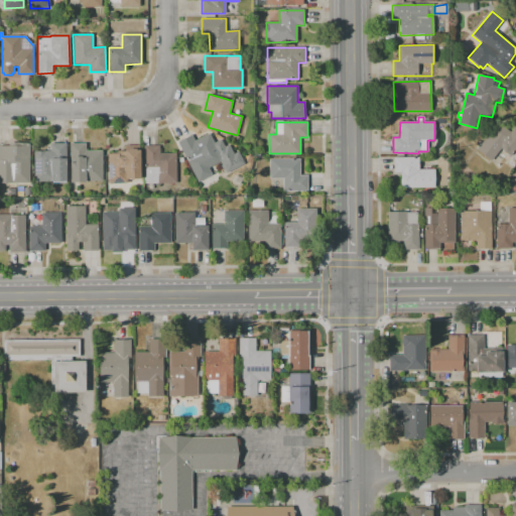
[(492,160),(478,149),(498,123),(510,133),(514,128),(515,129),(515,149),(511,156),(501,148),(492,160)]
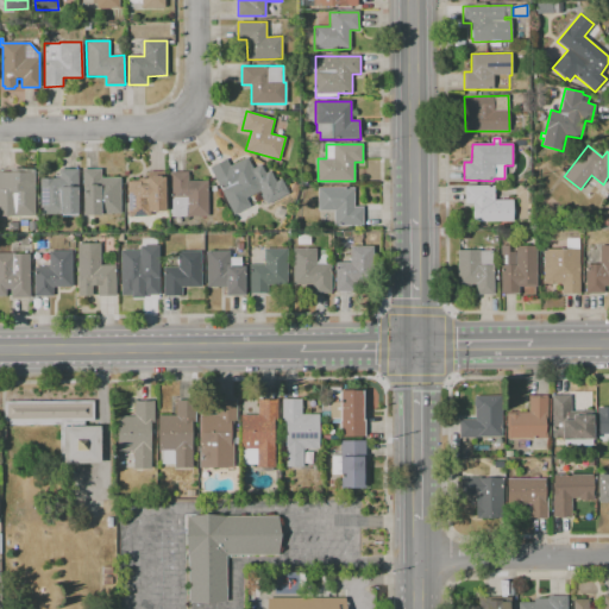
[(255,170),(264,189),(231,206),(224,192),(223,193),(217,181),(209,168),(226,159),(230,167),(248,157),(255,170)]
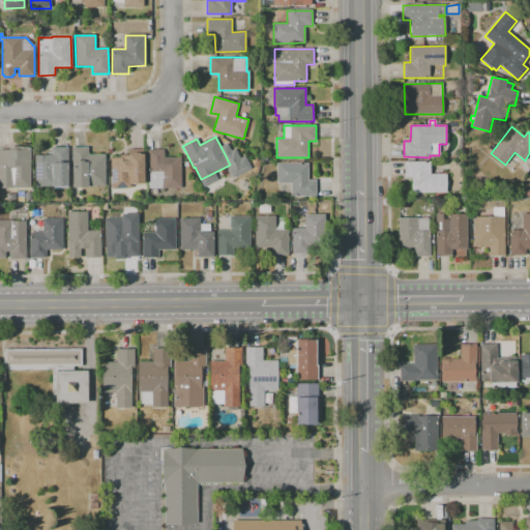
[(244,142),(243,147),(235,145),(232,144),(234,137),(245,141),(244,142)]
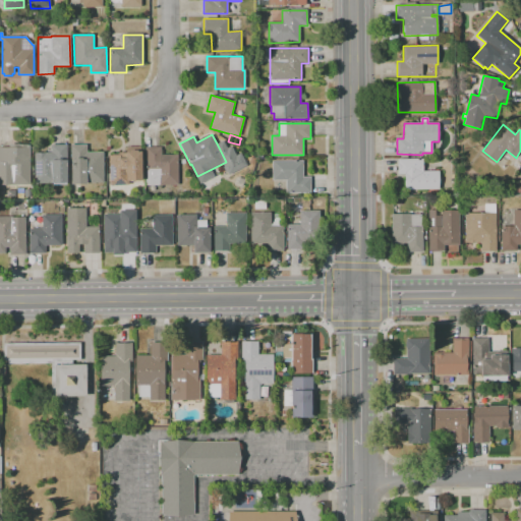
[(66,184),(52,184),(52,183),(35,183),(35,152),(51,152),(51,146),(67,145),(67,182),(66,182),(66,184)]
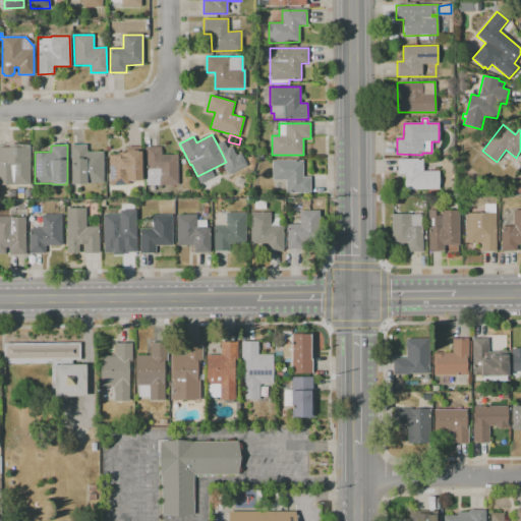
[(104,176),(104,183),(87,183),(87,184),(74,184),(71,184),(71,160),(71,146),(87,145),(87,153),(103,152),(104,176)]
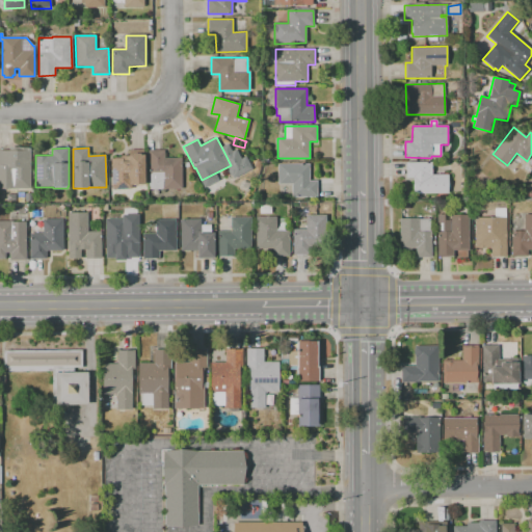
[(10,189),(10,185),(0,185),(0,151),(12,151),(14,158),(30,158),(30,188),(10,189)]
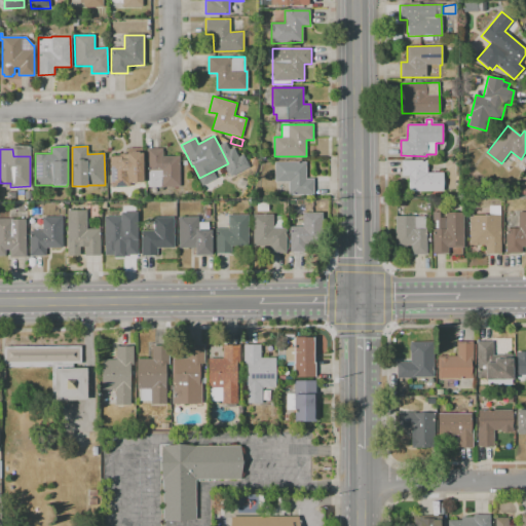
[(143,167),(143,173),(129,173),(130,187),(111,187),(111,177),(110,156),(126,156),(126,149),(143,149),(143,167)]
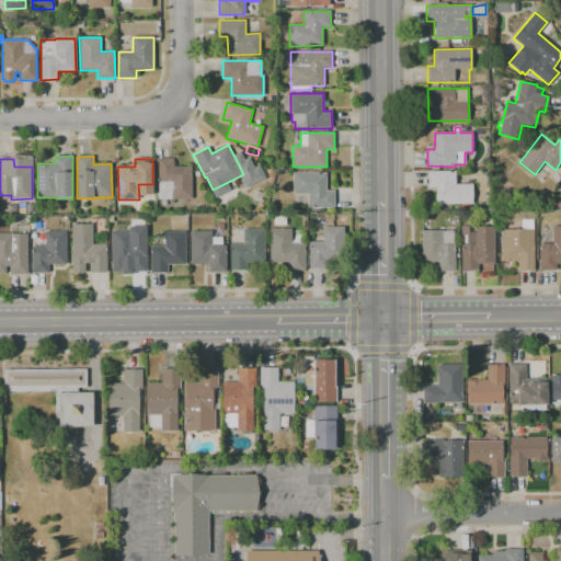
[(191,169),(191,199),(157,199),(157,178),(156,159),(173,159),(173,167),(191,167),(191,169)]
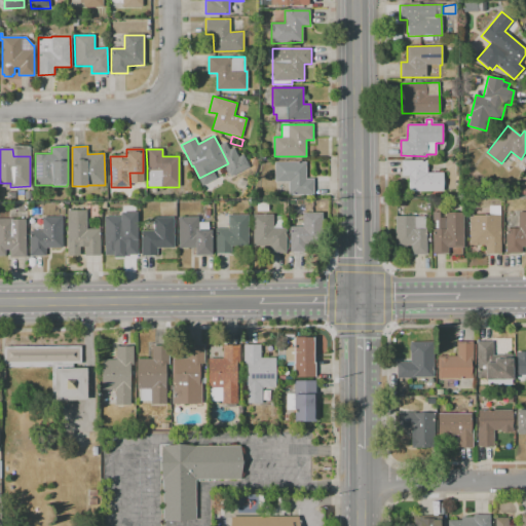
[(409,191),(408,176),(402,176),(402,160),(426,160),(426,173),(443,173),(443,191),(409,191)]
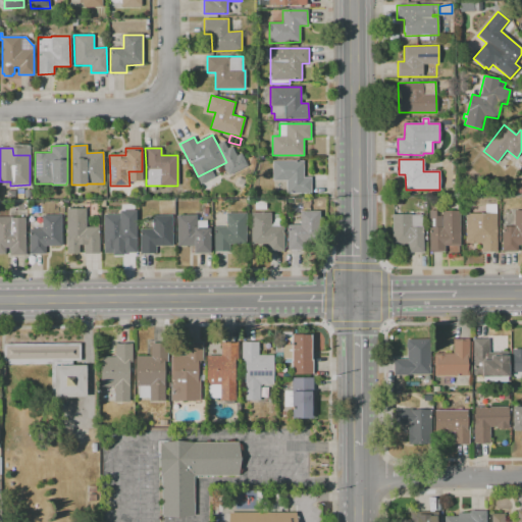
[(310,194),(286,194),(286,180),(272,180),(272,161),(303,160),(304,177),(310,177),(310,194)]
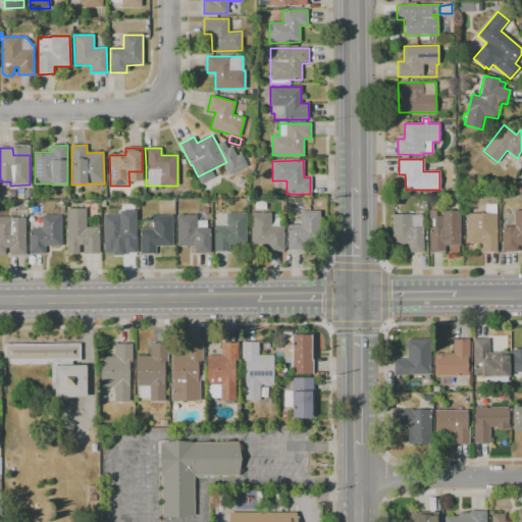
[(237,187),(231,183),(235,177),(241,181),(237,187)]
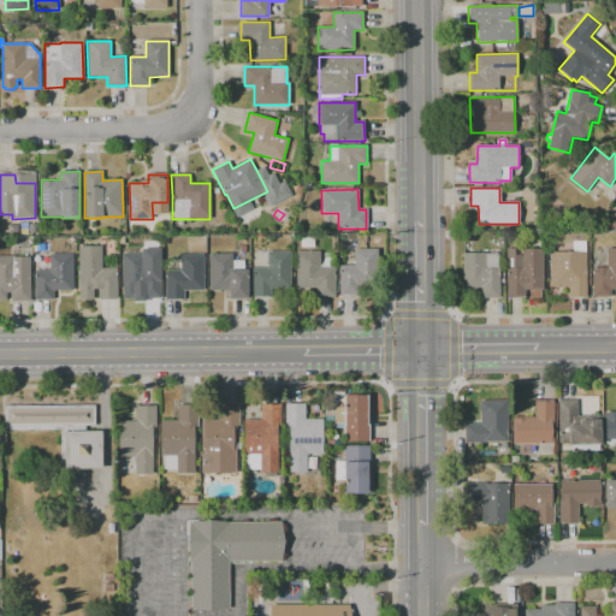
[(277,248),(277,246),(271,246),(271,240),(277,240),(277,238),(284,238),(284,248),(277,248)]
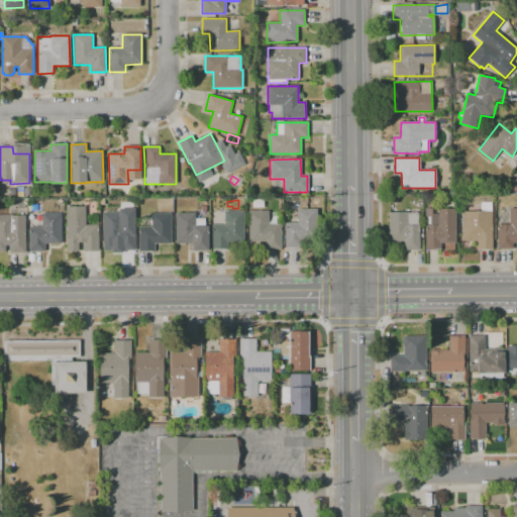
[(303,247),(285,247),(285,223),(297,223),(297,209),(317,209),(317,239),(303,239),(303,247)]
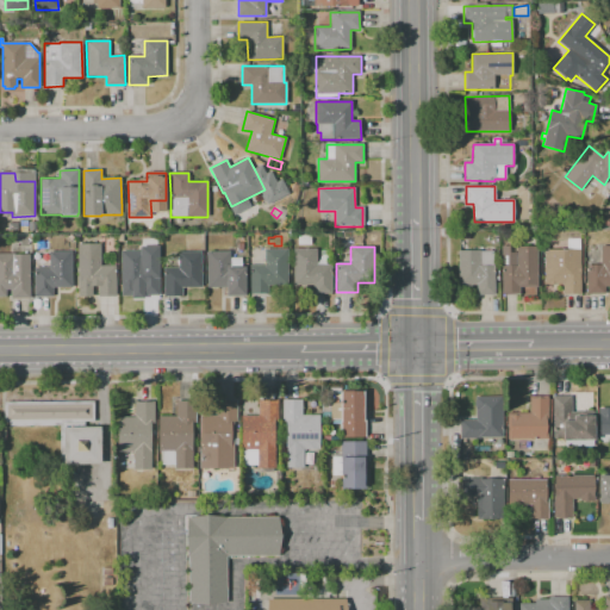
[(520,294),(502,294),(502,247),(537,247),(537,287),(520,287),(520,294)]
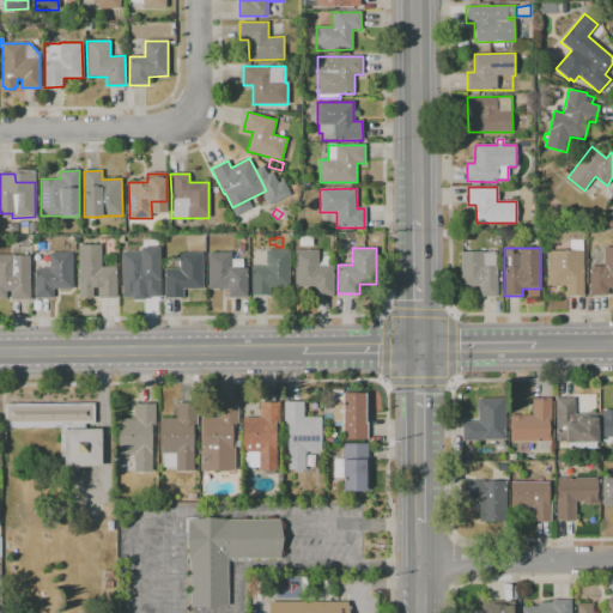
[(589,296),(589,266),(604,266),(604,248),(612,248),(612,287),(607,289),(607,296),(589,296)]
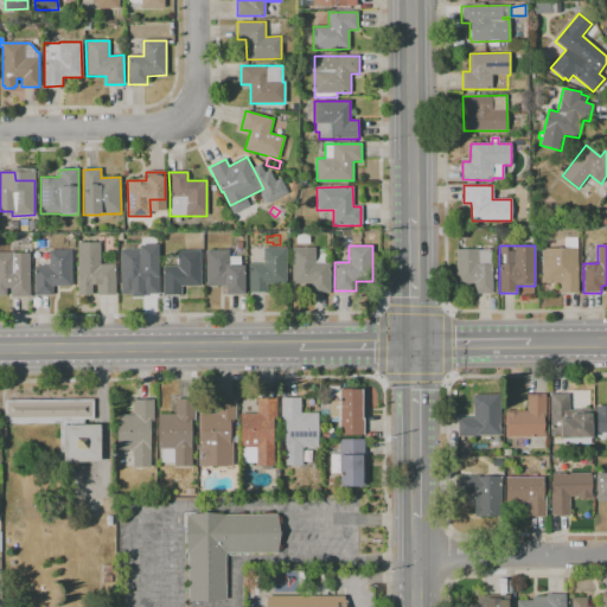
[(267,293),(249,293),(249,264),(263,264),(263,249),(286,248),(286,285),(267,285),(267,293)]
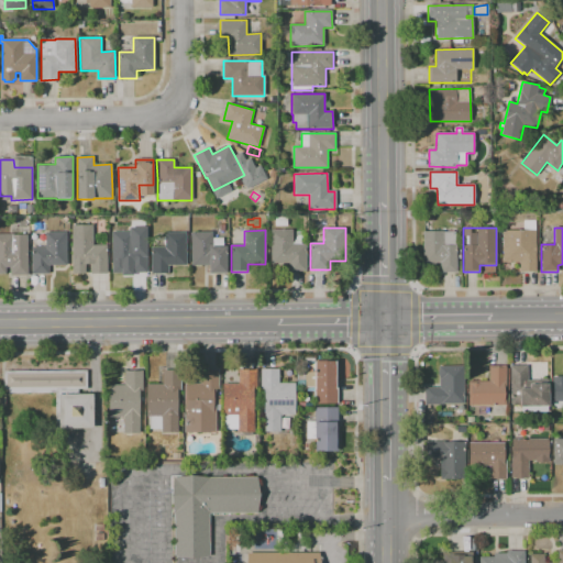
[(290,271),(289,261),(272,261),(271,230),(291,230),(291,244),(306,244),(306,271),(290,271)]
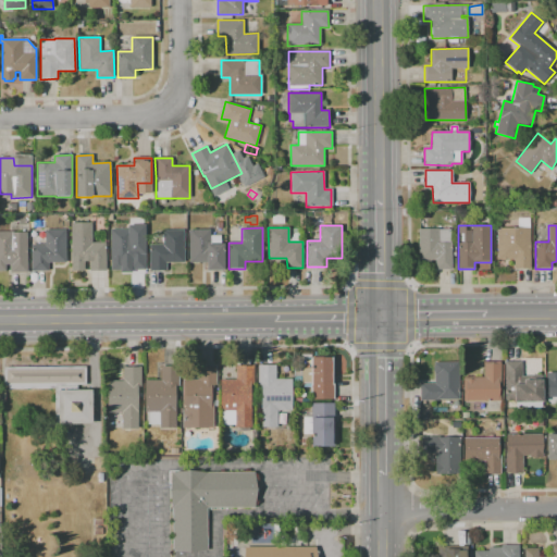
[(530,269),(514,269),(514,260),(497,260),(497,229),(530,227),(530,269)]
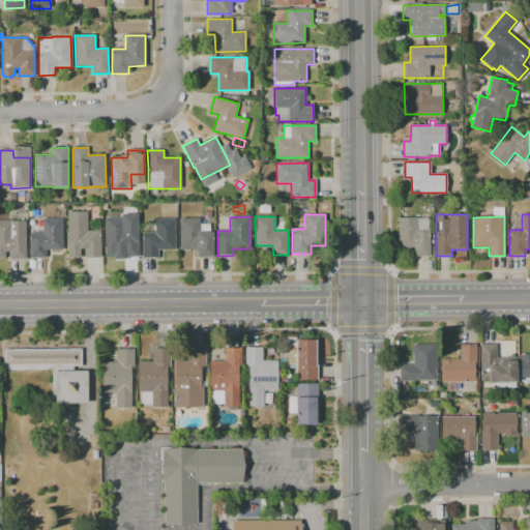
[(85,255),(85,247),(68,248),(67,217),(87,217),(88,231),(100,231),(101,255),(85,255)]
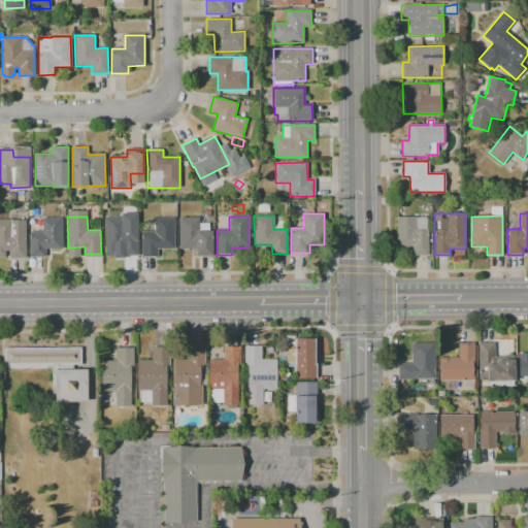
[(429,255),(413,255),(413,246),(408,246),(408,249),(397,249),(397,217),(416,217),(416,218),(428,218),(428,230),(429,230),(429,255)]
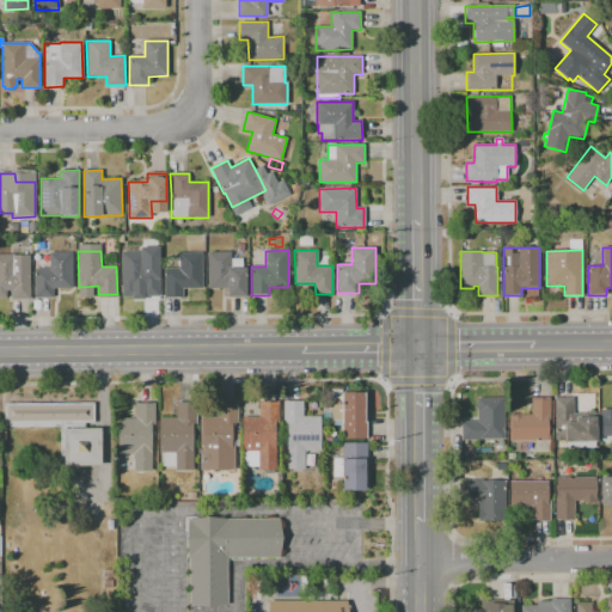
[(141,297),(141,287),(122,288),(121,252),(145,252),(145,262),(155,261),(155,268),(159,268),(160,297),(141,297)]
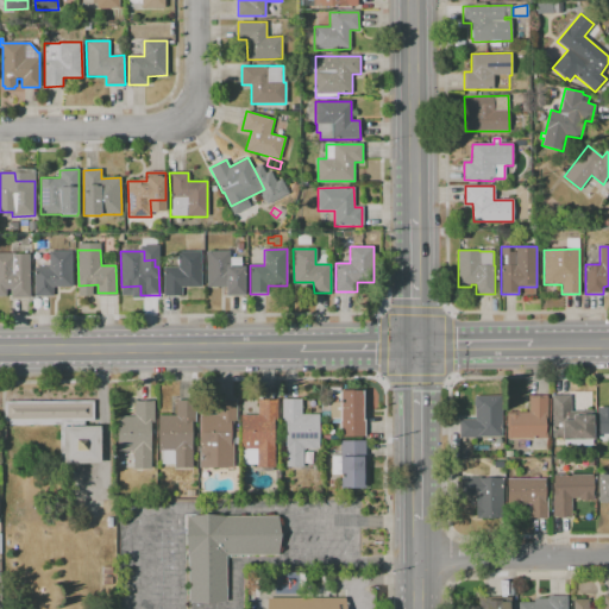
[(164,295),(164,268),(179,268),(179,252),(200,251),(201,287),(182,288),(182,295),(164,295)]
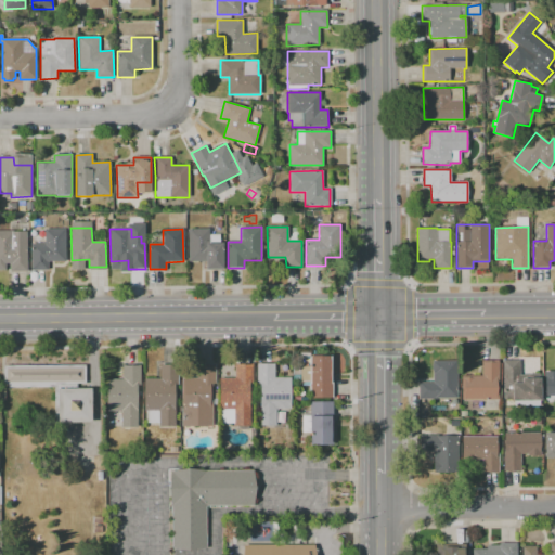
[(206,270),(206,261),(189,261),(189,230),(209,229),(209,235),(220,234),(220,243),(222,243),(223,269),(206,270)]
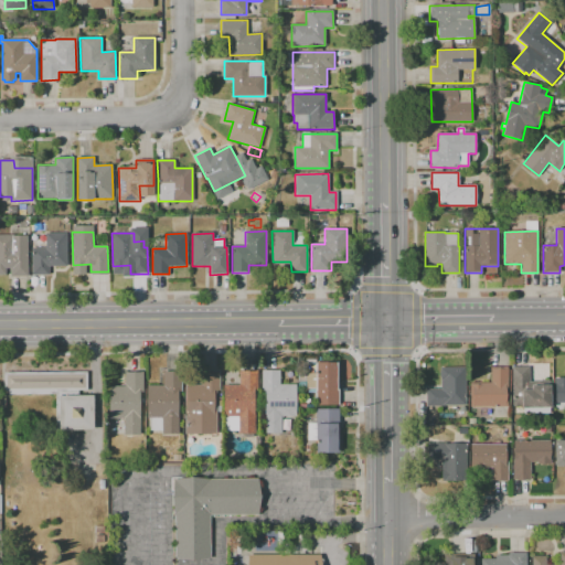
[(49,274),(32,275),(32,247),(45,247),(45,234),(66,234),(66,266),(49,266),(49,274)]
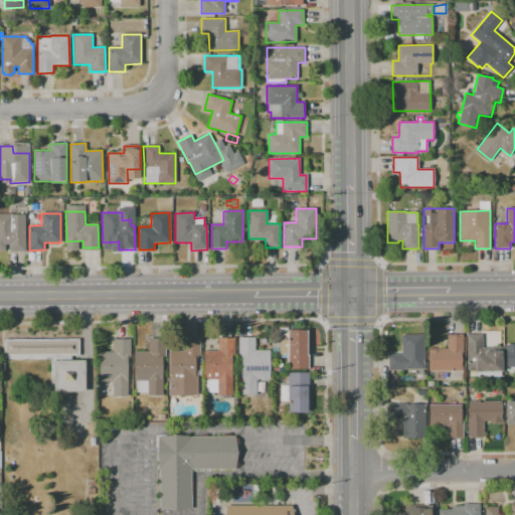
[(9,251),(9,244),(5,244),(5,250),(0,250),(0,214),(24,214),(25,251),(9,251)]
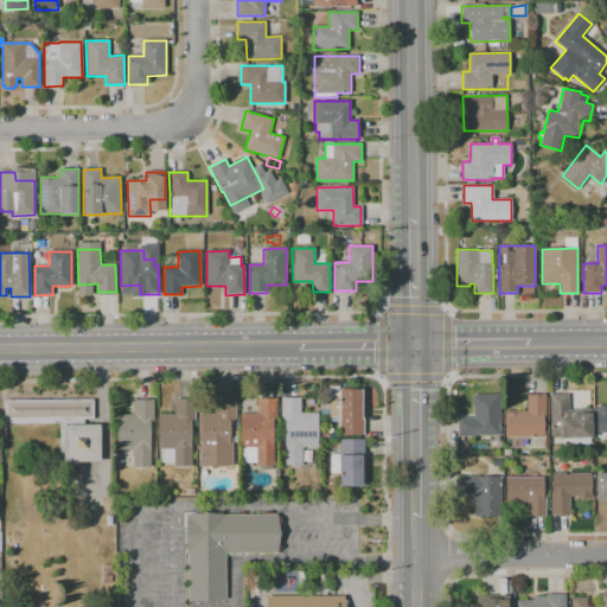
[(339,390),(363,389),(363,435),(339,435),(339,390)]
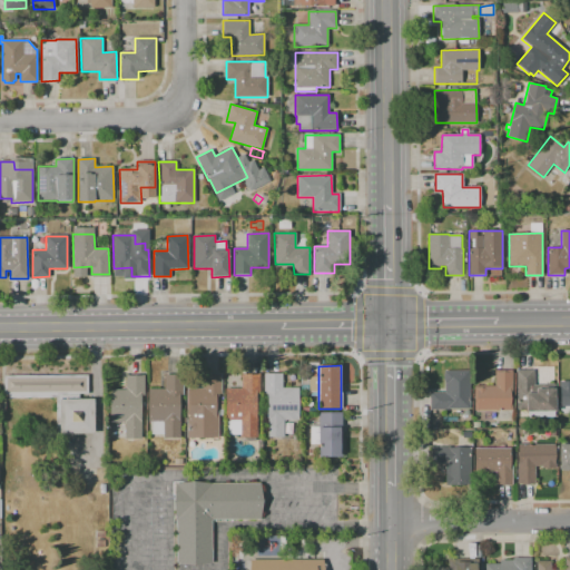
[(527,412),(527,410),(518,410),(518,389),(517,389),(517,370),(533,370),(533,385),(543,385),(543,384),(546,384),(553,384),(553,385),(556,385),(556,412),(527,412)]
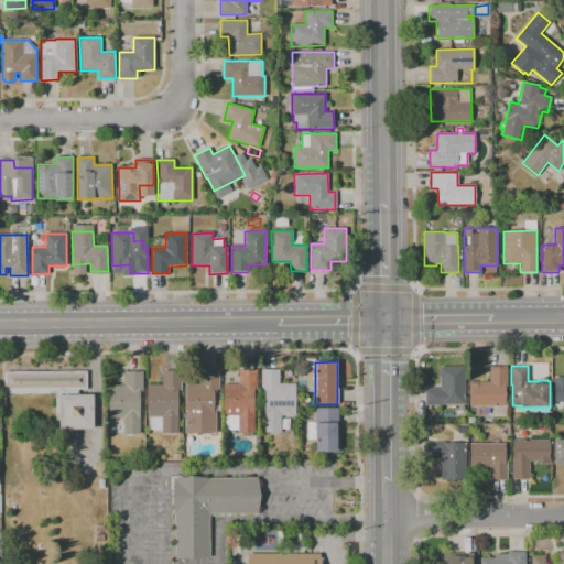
[(425,405),(425,388),(441,388),(440,377),(438,377),(438,370),(441,370),(441,367),(464,367),(464,404),(444,404),(444,405),(425,405)]
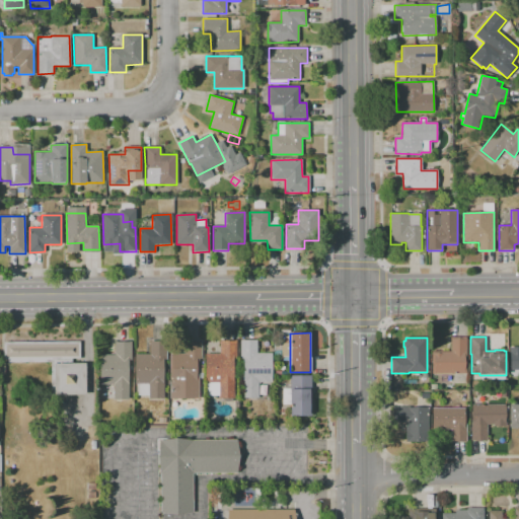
[(466,374),(432,374),(432,352),(450,352),(450,338),(466,338),(466,374)]
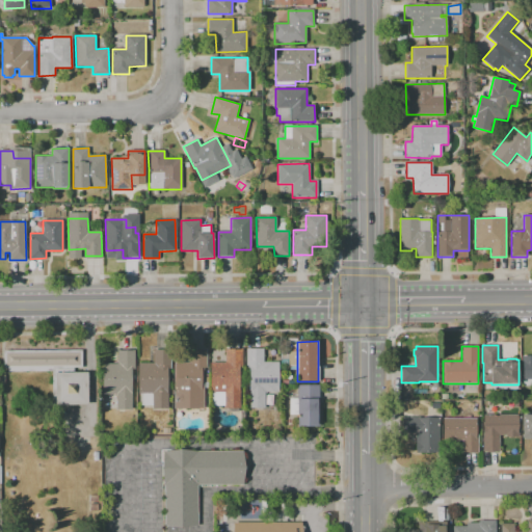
[(265,408),(249,408),(249,368),(246,368),(246,348),(263,348),(263,362),(280,362),(280,392),(265,392),(265,408)]
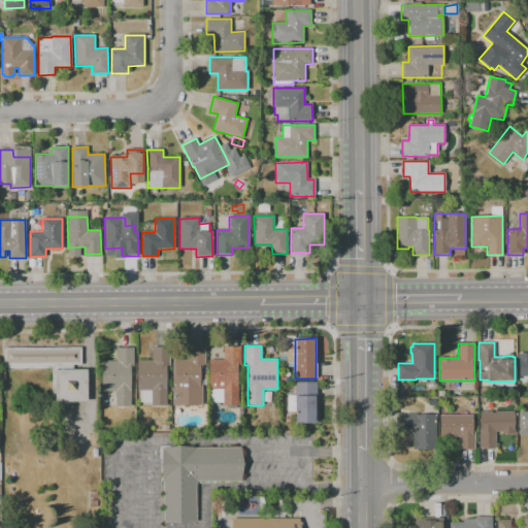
[(166,406),(152,406),(152,402),(140,402),(140,391),(137,391),(137,361),(152,361),(152,347),(169,347),(169,366),(166,366),(166,406)]
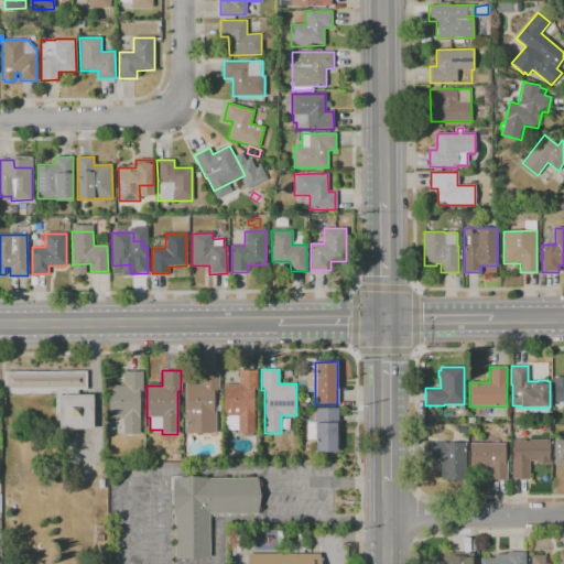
[(185,434),(185,384),(201,384),(201,370),(218,370),(219,390),(216,390),(216,433),(185,434)]
